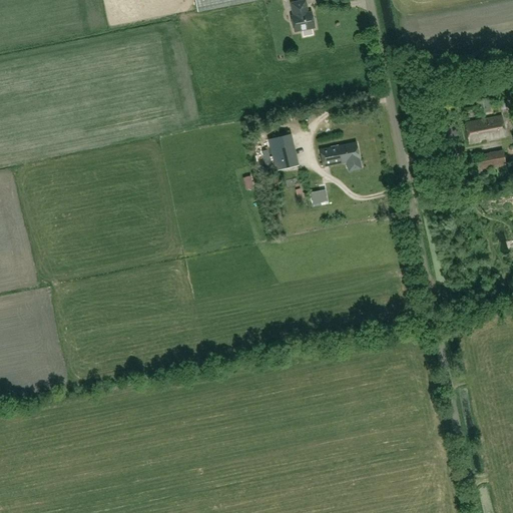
[(253,0),(195,0),(197,12),(253,0)]
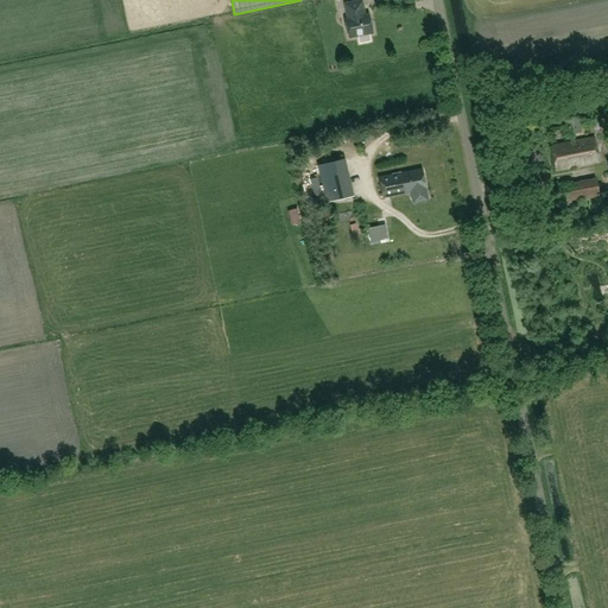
[(363,11),(360,0),(346,4),(348,18),(346,18),(349,37),(373,31),(369,13),(363,16),(362,12),(363,11)]
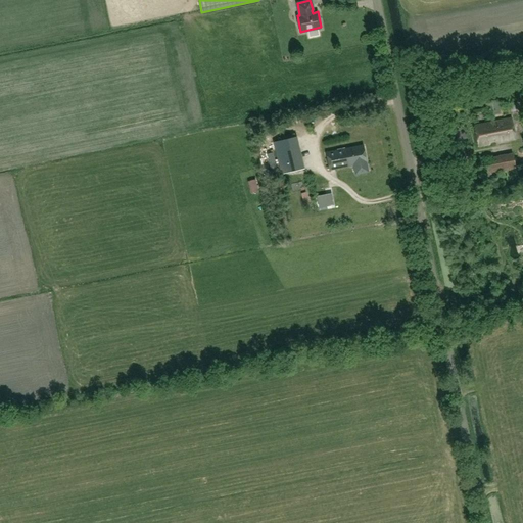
[(500,112),(497,99),(486,101),(488,115),(500,112)]
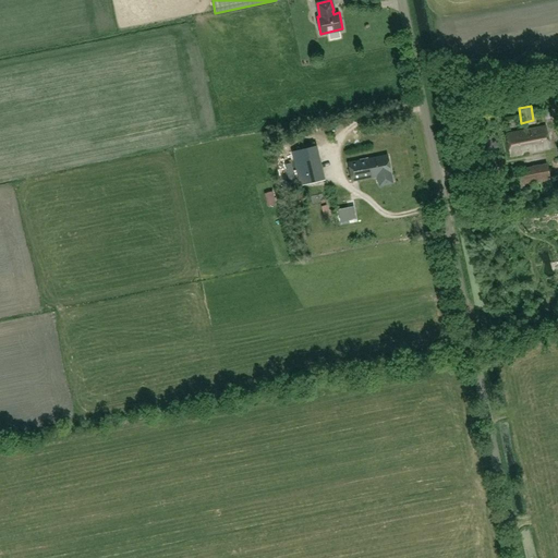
[(510,155),(522,153),(522,152),(531,149),(532,152),(548,148),(545,126),(506,133),(510,155)]
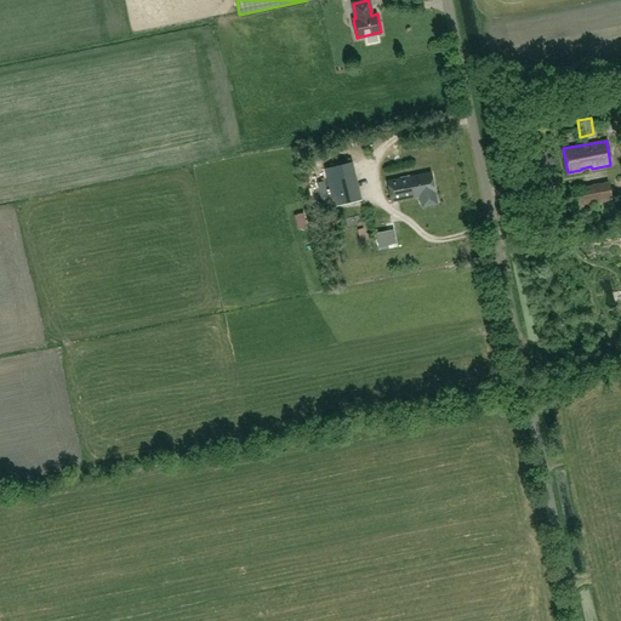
[(374,186),(372,172),(358,174),(359,187),(374,186)]
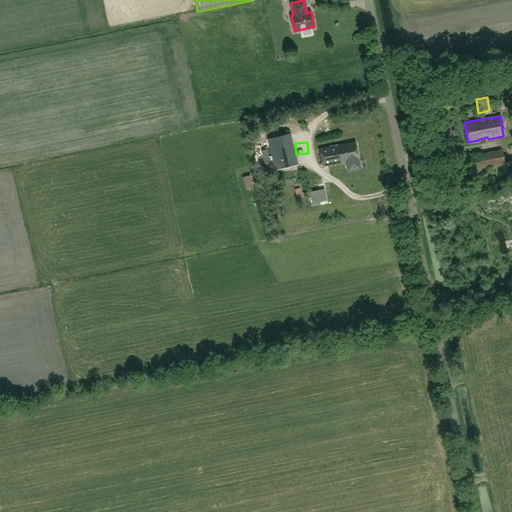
[(337,144),(319,148),(323,166),(341,162),(337,144)]
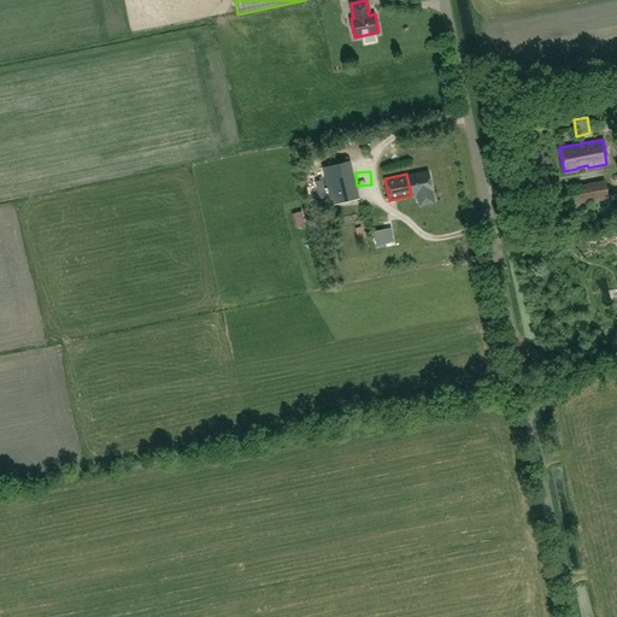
[(605,178),(571,186),(575,204),(609,197),(605,178)]
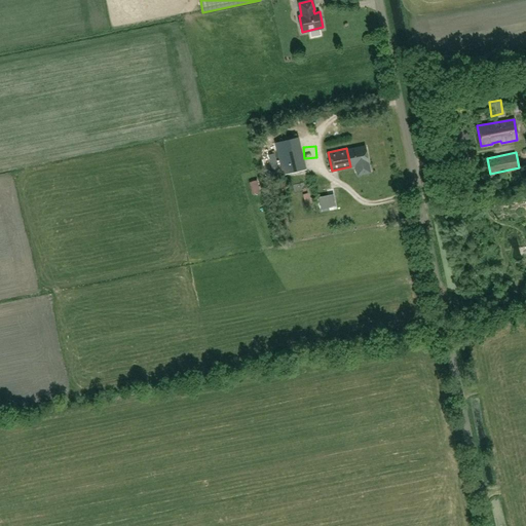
[(301,154),(280,159),(284,174),(304,170),(301,154)]
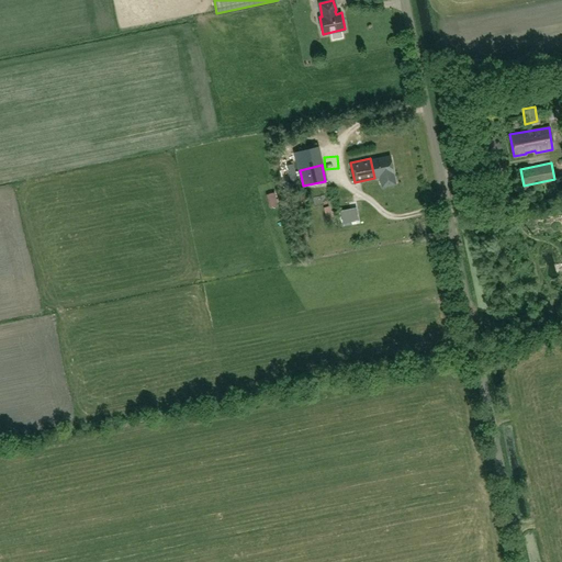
[(345,175),(333,176),(333,186),(345,186),(345,175)]
